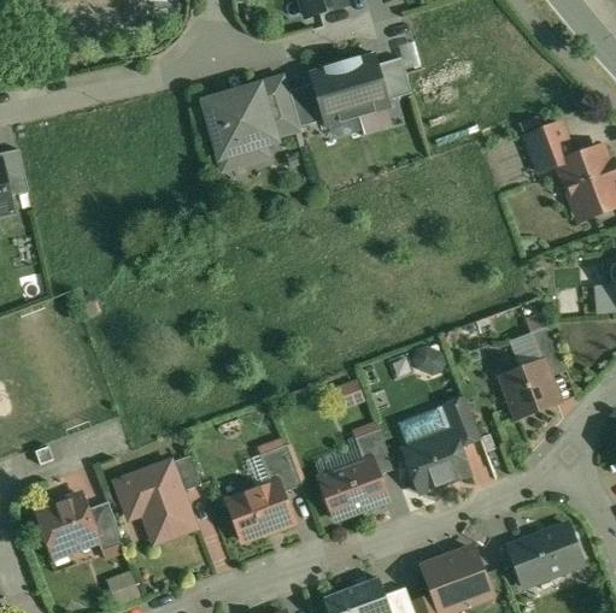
[(301,0),(306,15),(345,3),(344,0),(301,0)]
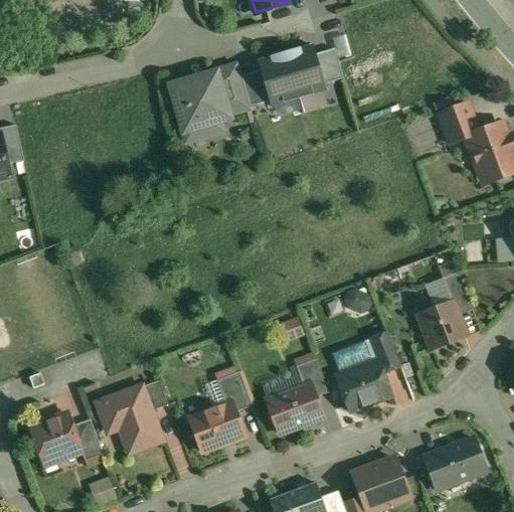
[(312,43),(286,51),(299,96),(325,88),(324,82),(315,52),(312,43)]
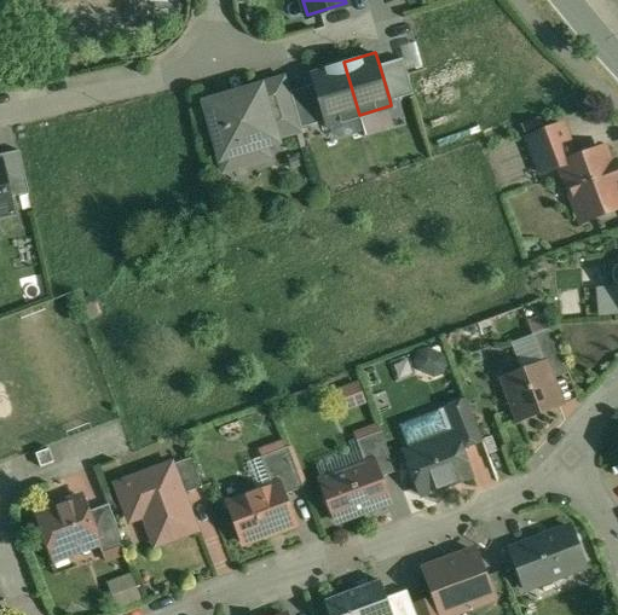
[(403,56),(379,63),(390,99),(413,92),(403,56)]
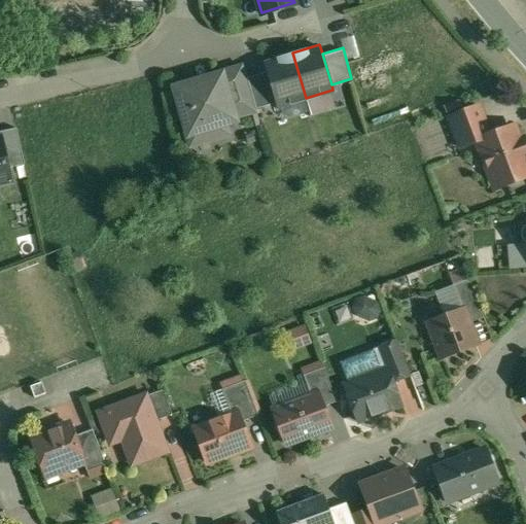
[(292,53),(265,61),(267,70),(276,101),(278,106),(306,98),(292,53)]
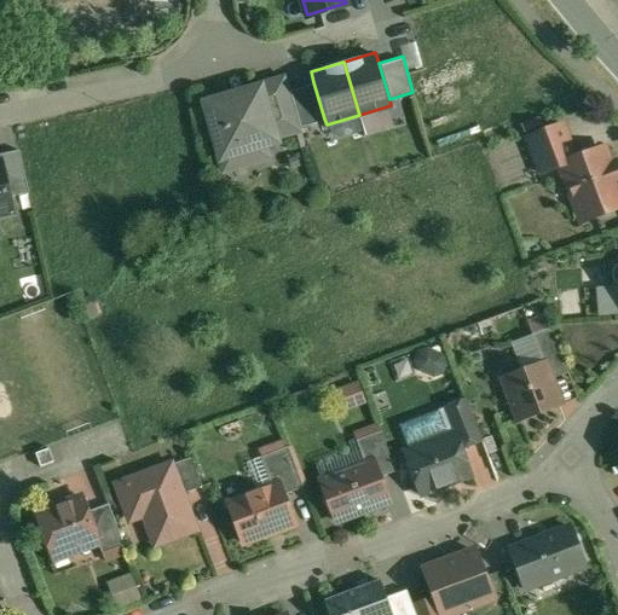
[(283,73),(263,79),(279,138),(301,132),(299,126),(288,90),(283,73)]
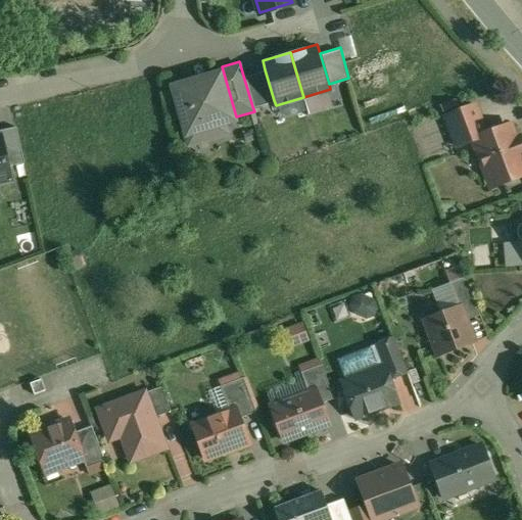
[(183,138),(238,122),(236,116),(222,66),(167,83),(183,138)]
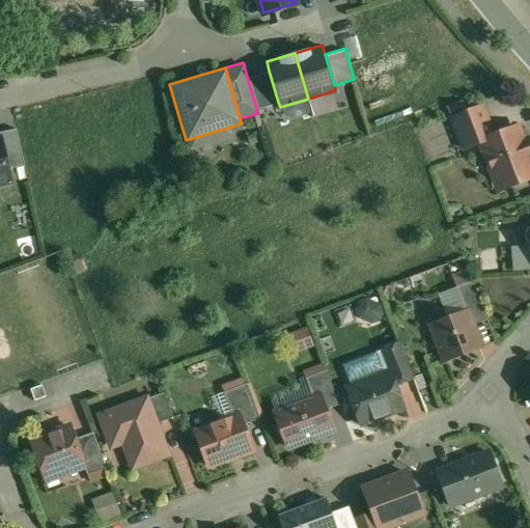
[(269,71),(247,77),(256,108),(278,102),(269,71)]
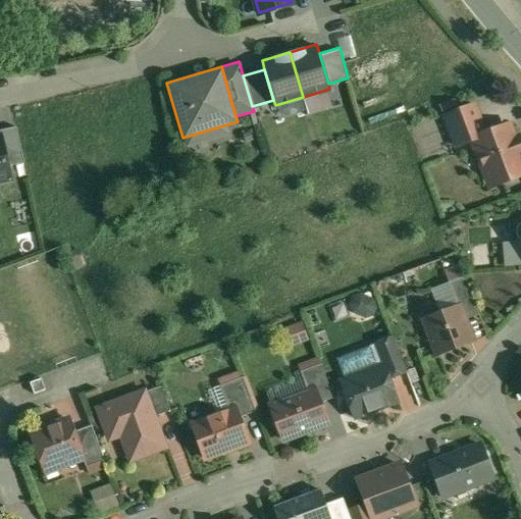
[(474,103),(445,114),(456,144),(473,138),(472,137),(485,132),(474,103)]
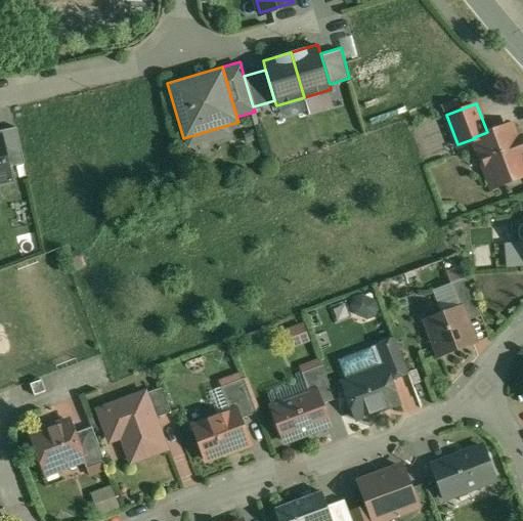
[(487,132),(474,137),(475,138),(478,147),(485,150),(489,163),(486,170),(491,180),(497,183),(506,180),(509,174),(522,168),(522,156),(522,153),(522,152),(522,138),(522,135),(516,137),(511,123),(487,132)]
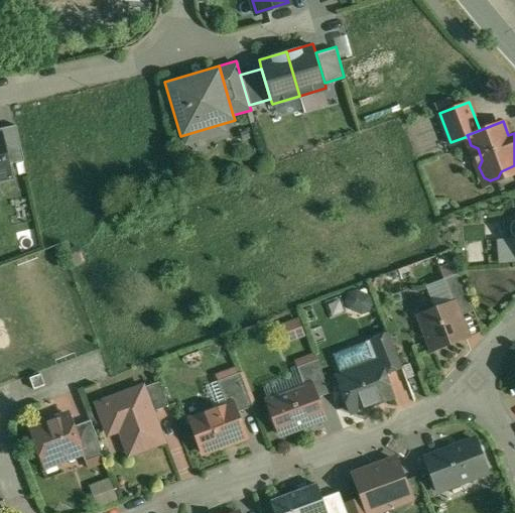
[(0,133),(6,162),(23,158),(15,123),(0,126),(0,133)]
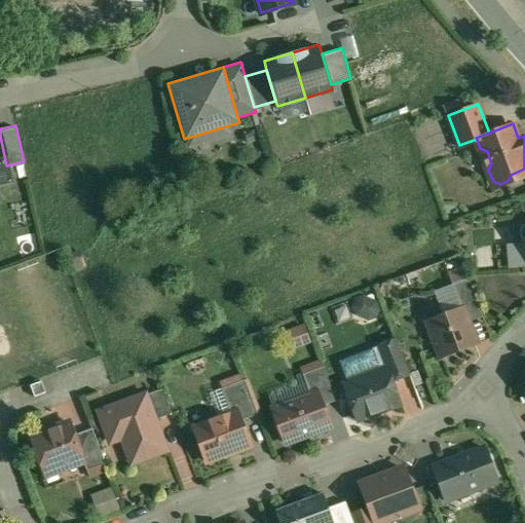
[(0,179),(9,178),(6,165),(0,136),(0,179)]
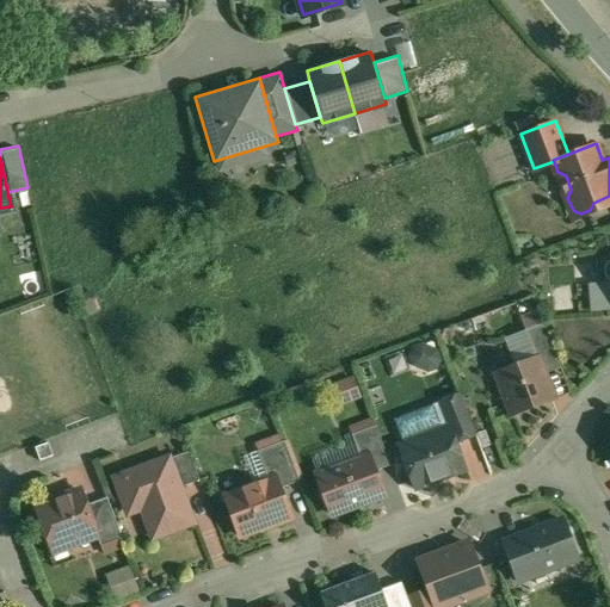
[(544,321),(525,328),(533,346),(550,339),(544,321)]
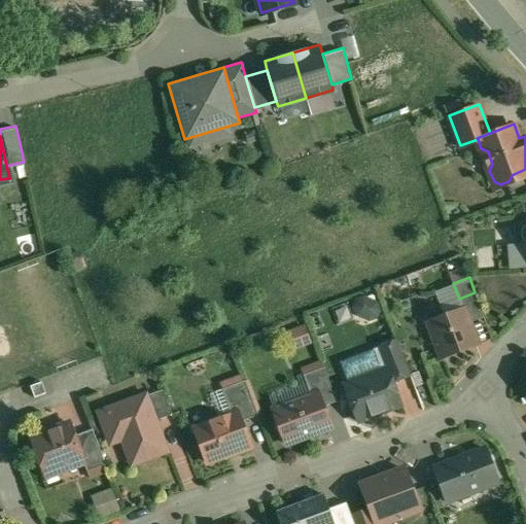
[(377,318),(384,302),(369,295),(361,312),(377,318)]
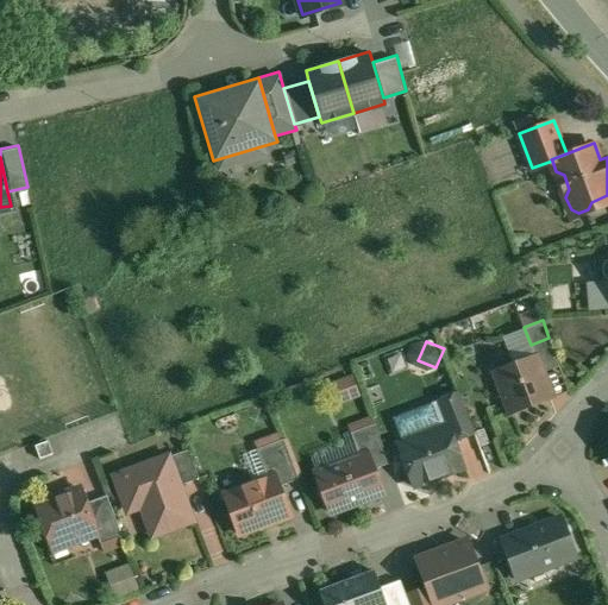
[(550,396),(536,355),(495,371),(511,410),(550,396)]
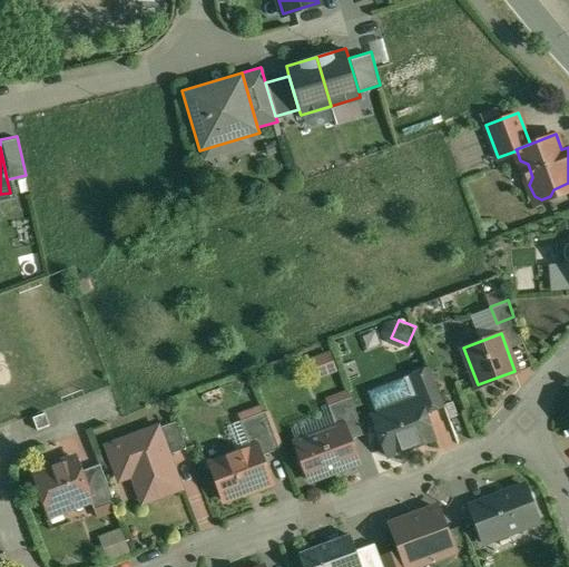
[(329,351),(315,357),(321,373),(335,369),(329,351)]
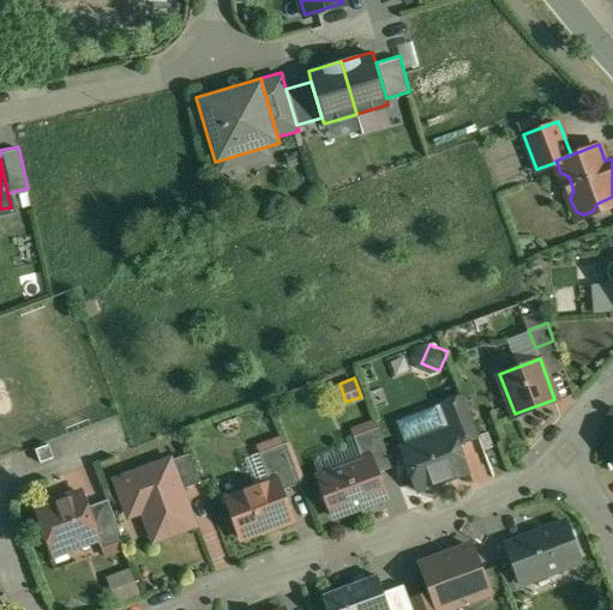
[(463,393),(439,403),(449,428),(451,427),(456,442),(479,434),(463,393)]
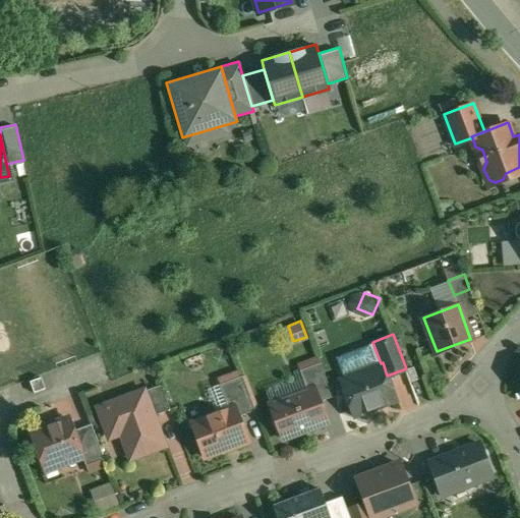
[(333,395),(321,361),(299,368),(307,389),(313,387),(319,400),(333,395)]
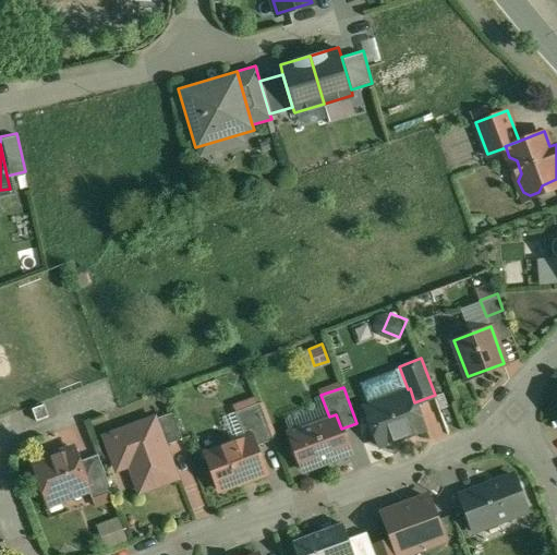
[(408,389),(364,406),(379,445),(424,427),(414,402),(410,388),(408,389)]
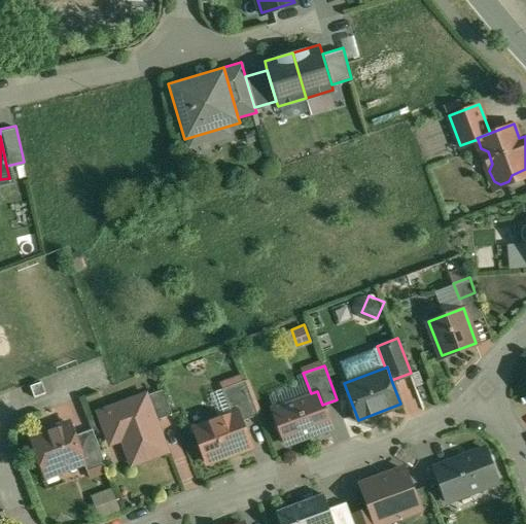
[(245,379),(221,387),(232,413),(238,410),(241,420),(258,413),(245,379)]
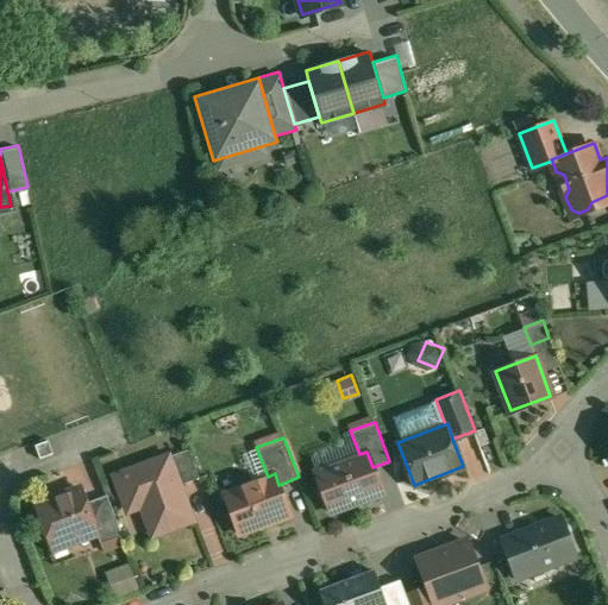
[(188,448),(169,455),(180,484),(199,477),(188,448)]
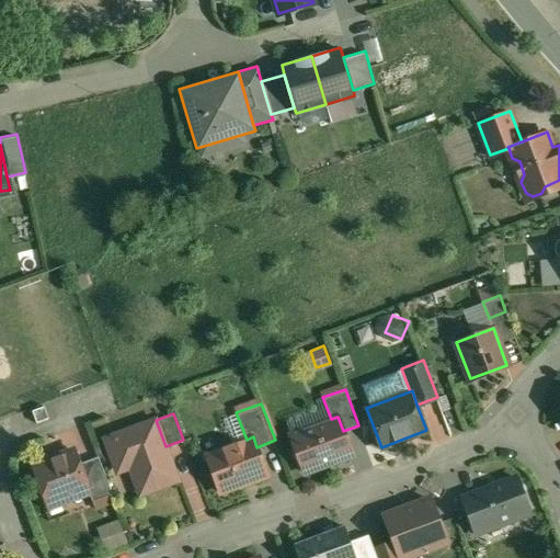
[(331,419),(290,434),(295,444),(293,450),(296,458),(301,460),(305,471),(352,453),(343,431),(338,417),(331,419)]
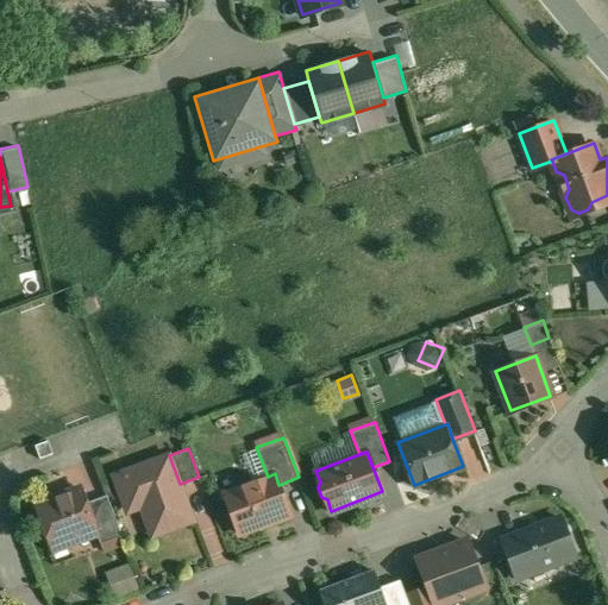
[(168,454),(114,474),(125,500),(138,496),(152,534),(193,518),(180,484),(169,455),(168,454)]
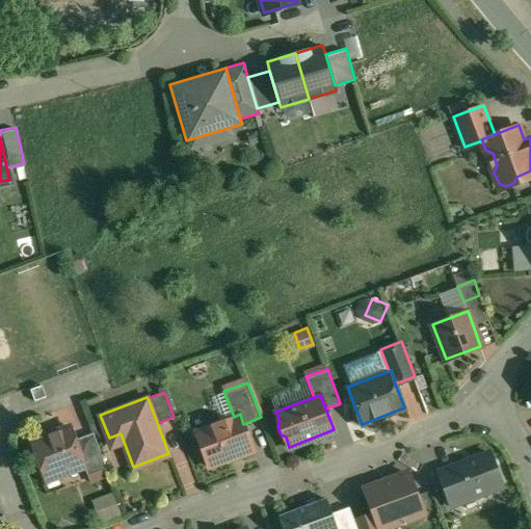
[(234,417),(208,426),(210,431),(197,435),(209,466),(253,449),(243,424),(240,414),(234,417)]
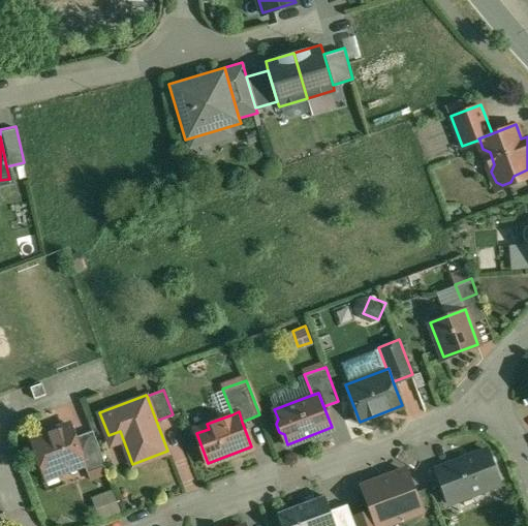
[(71,424),(31,438),(43,472),(58,467),(64,469),(84,462),(85,461),(75,436),(71,424)]
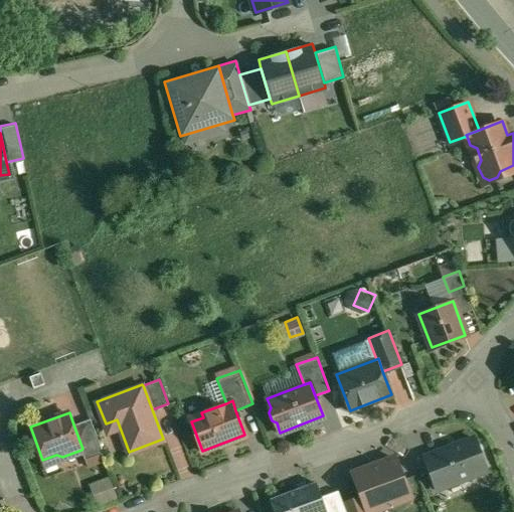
[(91,417),(73,424),(82,449),(81,450),(84,459),(103,452),(91,417)]
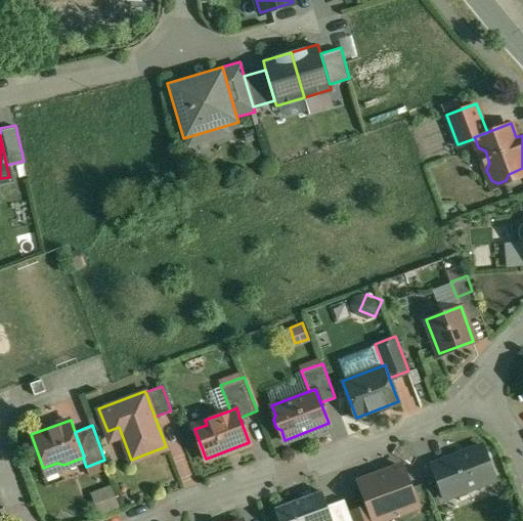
[(482,443),(450,456),(458,476),(439,483),(444,497),(494,478),(482,443)]
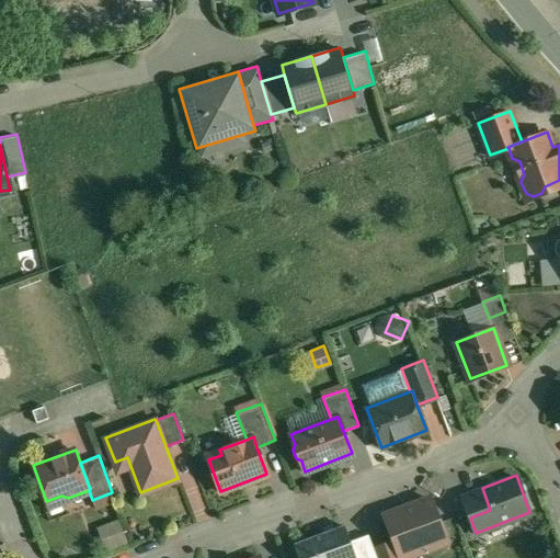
[(482,488),(461,496),(470,517),(490,510),(482,488)]
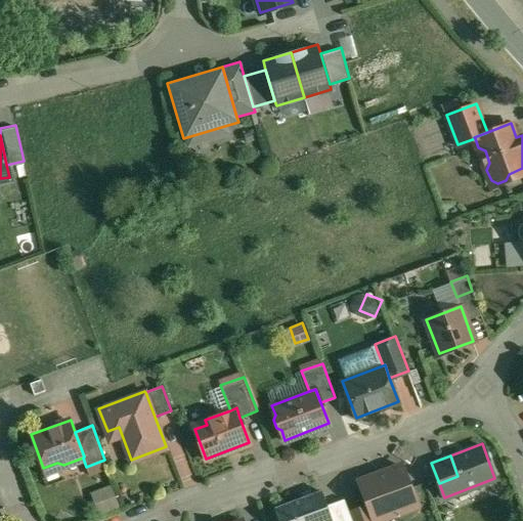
[(401,464),(359,480),(369,505),(375,520),(417,506),(401,464)]
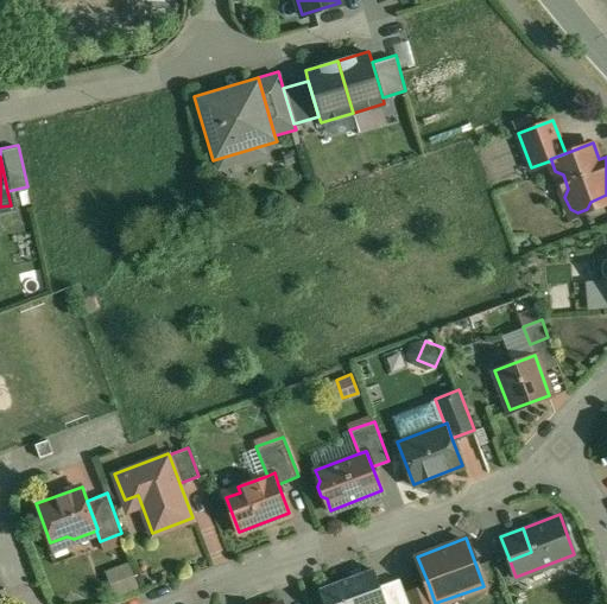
[(136,560),(111,566),(118,593),(143,587),(136,560)]
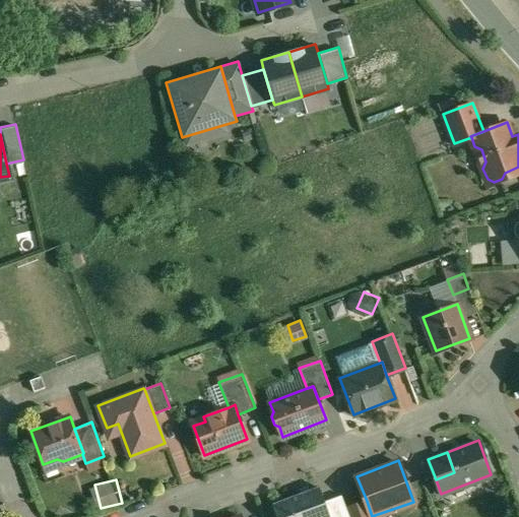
[(319,486),(272,503),(277,516),(330,516),(324,500),(319,486)]
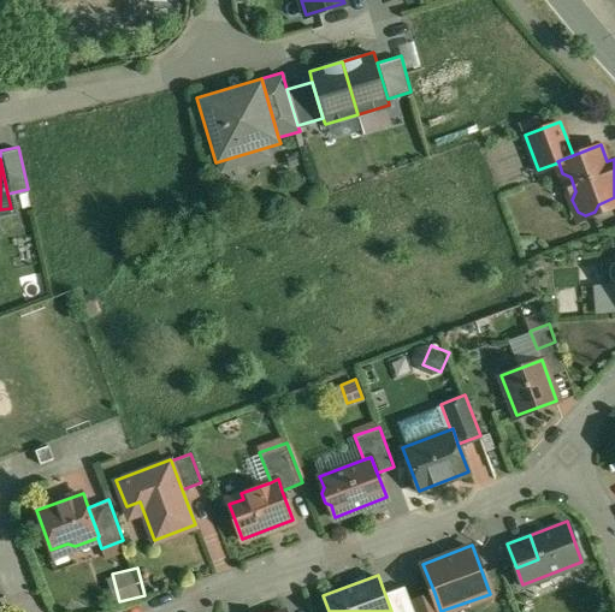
[(414,611),(412,601),(404,584),(384,592),(391,611),(414,611)]
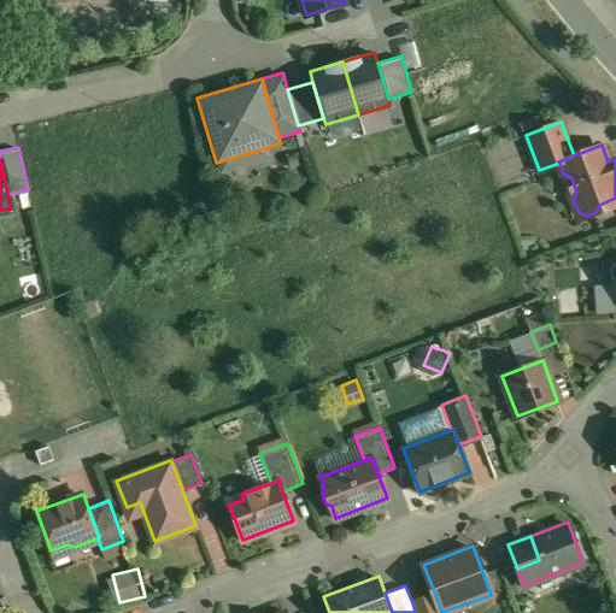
[(435,594),(412,602),(415,612),(441,612),(435,594)]
